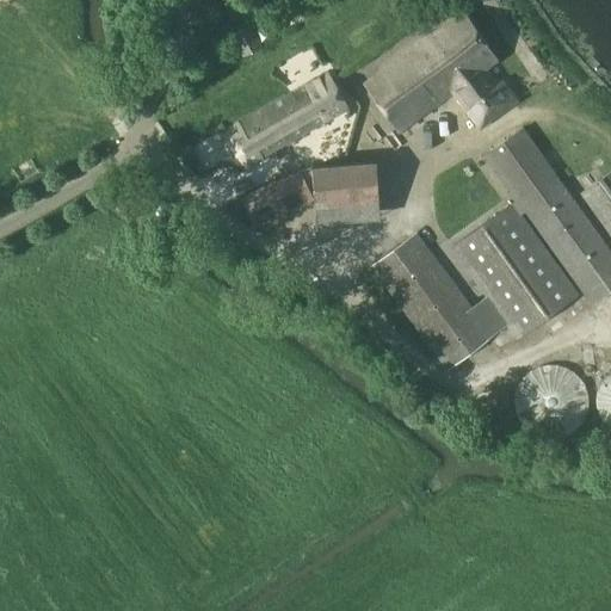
[(229,0),(226,2),(226,4),(232,18),(245,13),(240,0),(229,0)]
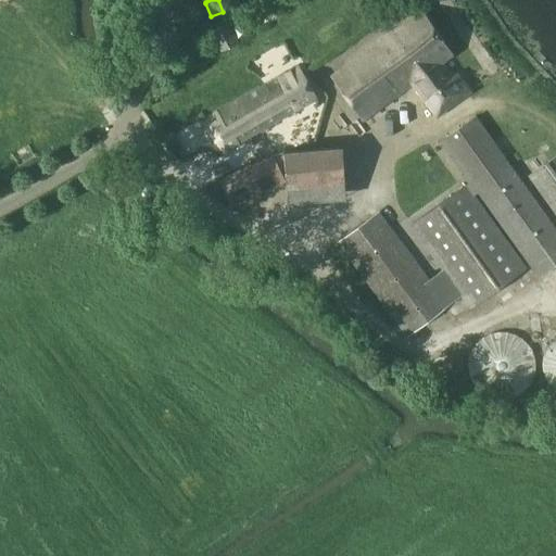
[(454,75),(443,61),(451,55),(418,12),(330,77),(361,119),(412,83),(437,117),(460,99),(471,91),(458,72),(454,75)]
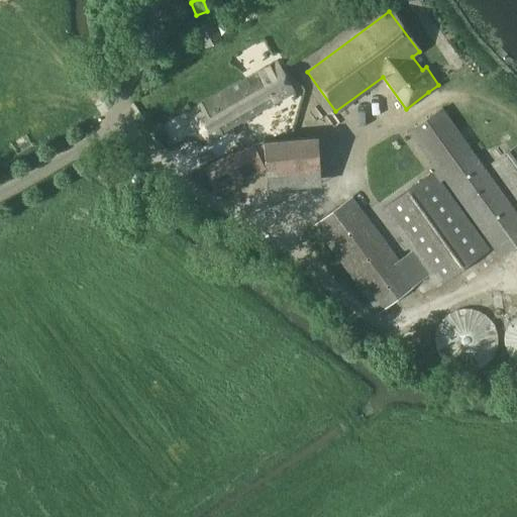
[(111,29),(117,27),(114,19),(109,21),(111,29)]
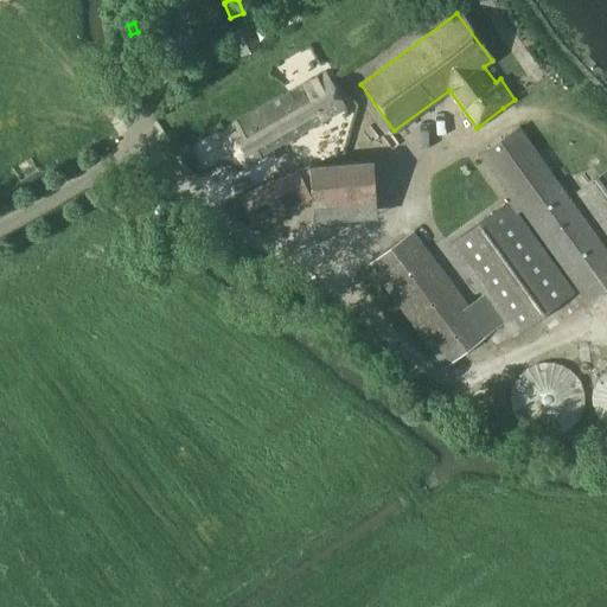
[(259,48),(249,25),(230,33),(241,56),(259,48)]
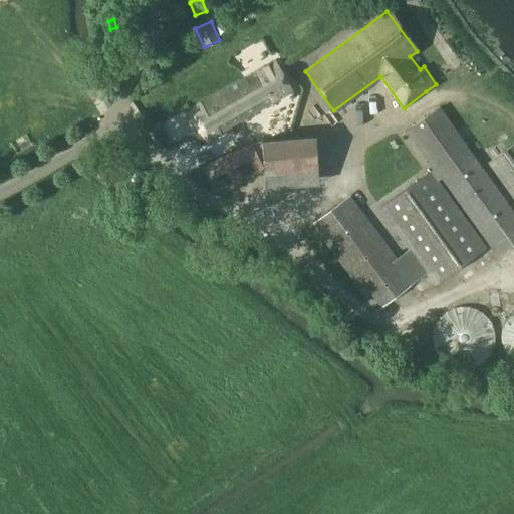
[(202,138),(287,87),(273,63),(188,113),(189,120),(195,132),(202,138)]
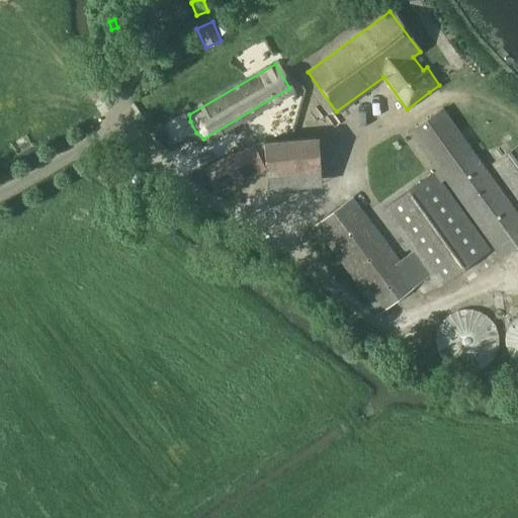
[(438,108),(408,131),(483,231),(515,209),(514,208),(438,108)]
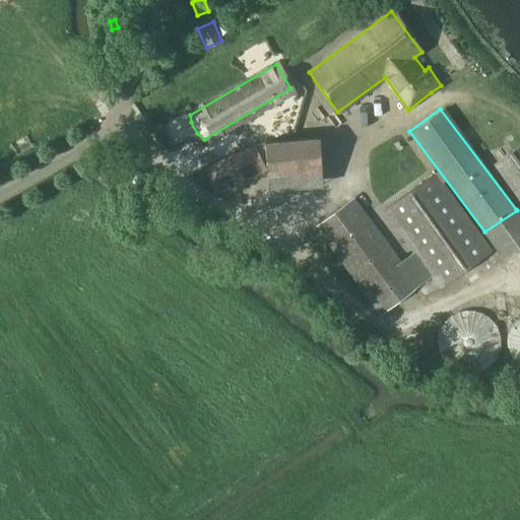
[(319,139),(265,142),(267,163),(268,177),(269,190),(283,190),(282,176),(321,174),(319,139)]
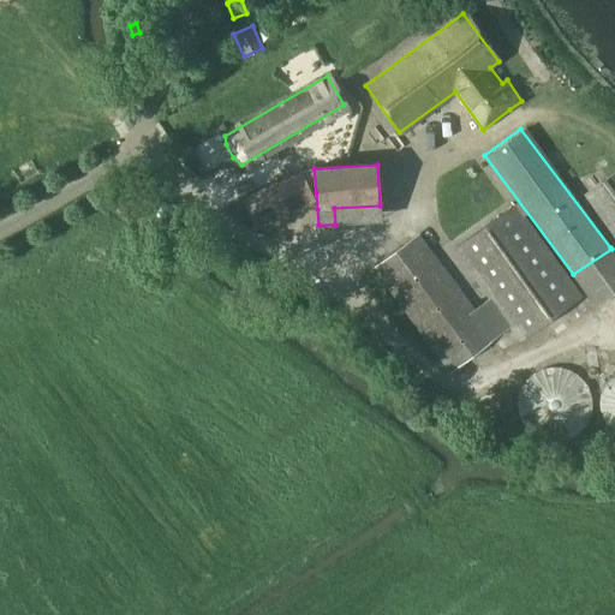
[(243,198),(257,228),(315,201),(302,171),(243,198)]
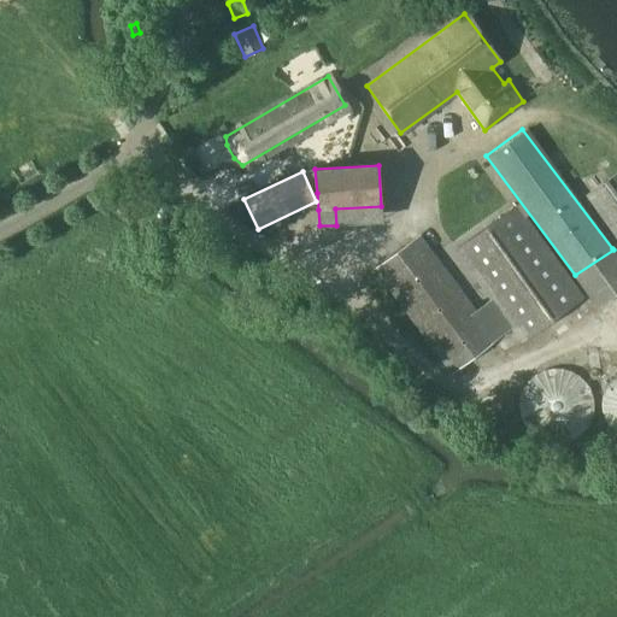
[(616,171),(586,197),(616,238),(616,171)]
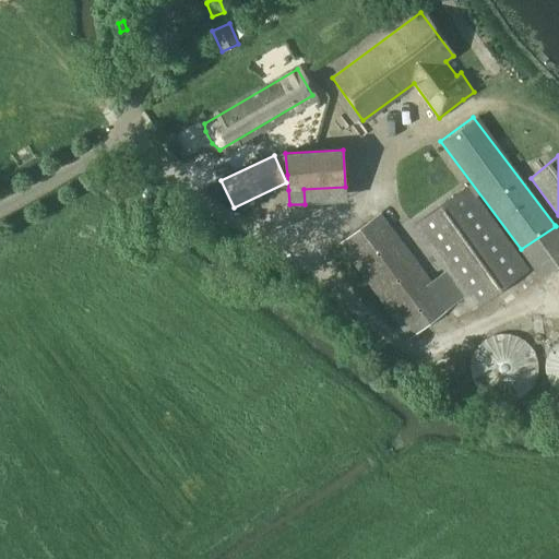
[(380,213),(341,241),(411,335),(464,296),(474,308),(527,269),(466,186),(413,226),(445,270),(430,282),(380,213)]
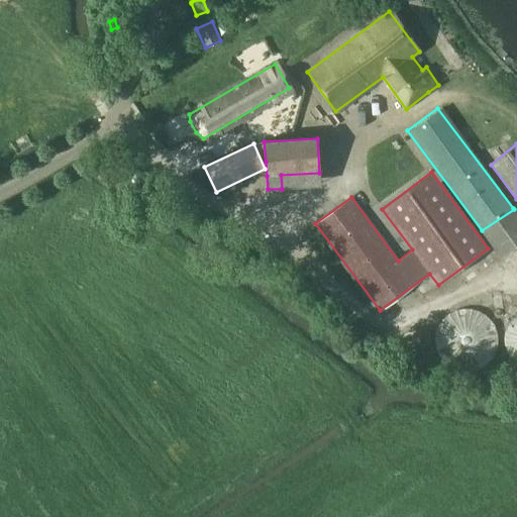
[(495,324),(493,322),(492,320),(490,318),(488,316),(485,315),(483,313),(481,312),(478,311),(475,310),(473,310),(470,310),(467,309),(463,310),(461,310),(458,311),(455,312),(453,313),(451,314),(448,316),(446,317),(444,319),(442,322),(441,324),(439,326),(438,329),(437,331),(437,334),(436,337),(436,339),(436,342),(436,345),(436,347),(437,350),(438,353),(439,355),(441,358),(443,360),(445,364),(447,366),(449,367),(451,369),(454,370),(456,371),(459,372),(462,373),(464,373),(468,373),(471,373),(474,373),(476,372),(479,371),(482,370),(484,369),(486,367),(488,366),(491,364),(492,362),(494,359),(495,356),(497,354),(498,351),(499,348),(499,346),(499,343),(499,340),(499,337),(499,335),(498,332),(497,329),(496,327),(495,324)]
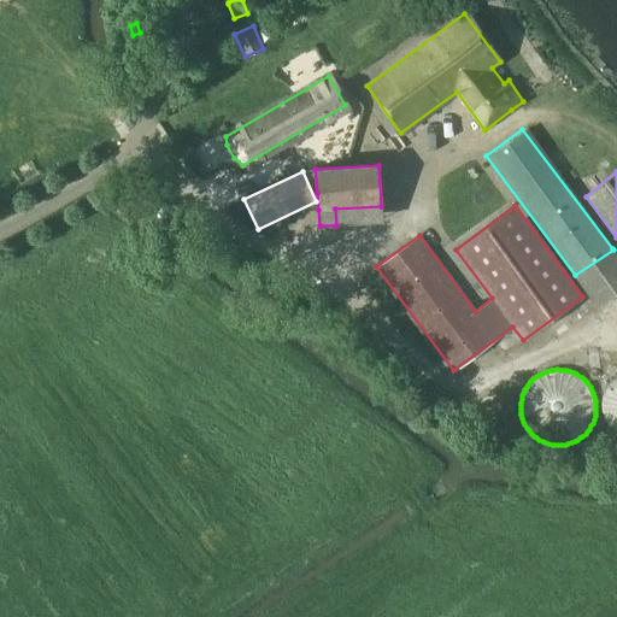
[(616,378),(615,381),(612,383),(611,385),(609,387),(607,388),(606,391),(605,393),(604,395),(603,398),(603,400),(603,404),(603,406),(603,409),(603,411),(604,413),(604,416),(605,418),(606,421),(607,423),(610,424),(611,427),(613,428),(616,430),(616,378)]
